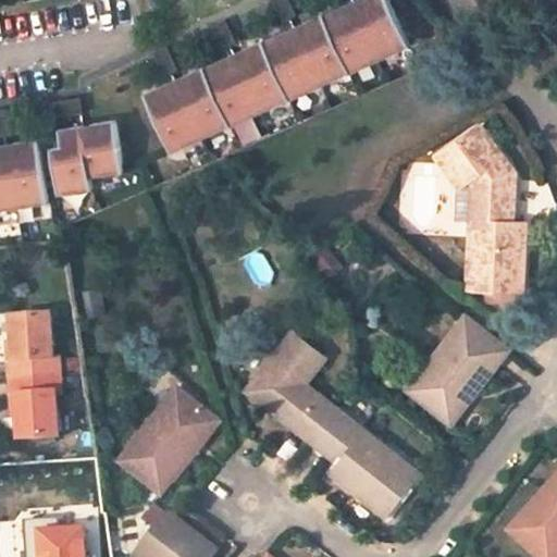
[(165,85),(145,94),(169,153),(227,127),(227,128),(286,101),(347,75),(408,48),(386,0),(362,0),(368,11),(348,20),(342,7),(322,15),(321,14),(302,23),(310,39),(292,47),(284,32),(263,41),(262,40),(243,50),(250,66),(231,74),(224,59),(205,67),(203,66),(184,76),(190,91),(173,100),(165,85)]
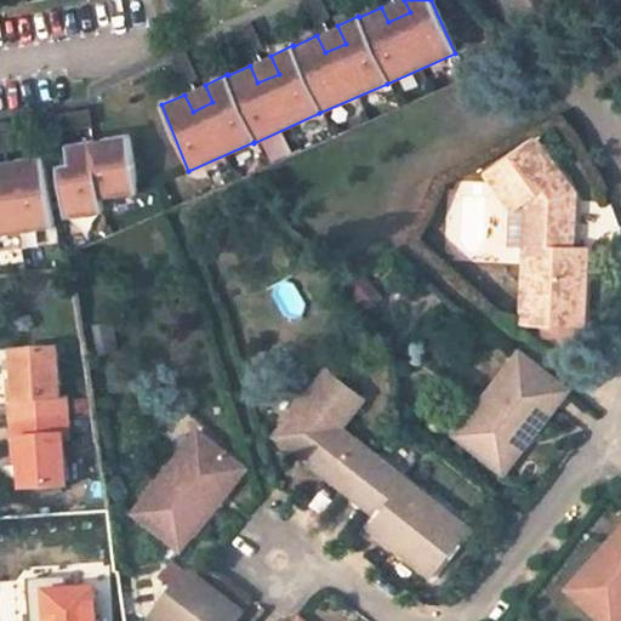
[(396,0),(381,7),(388,22),(410,12),(404,0),(396,0)]
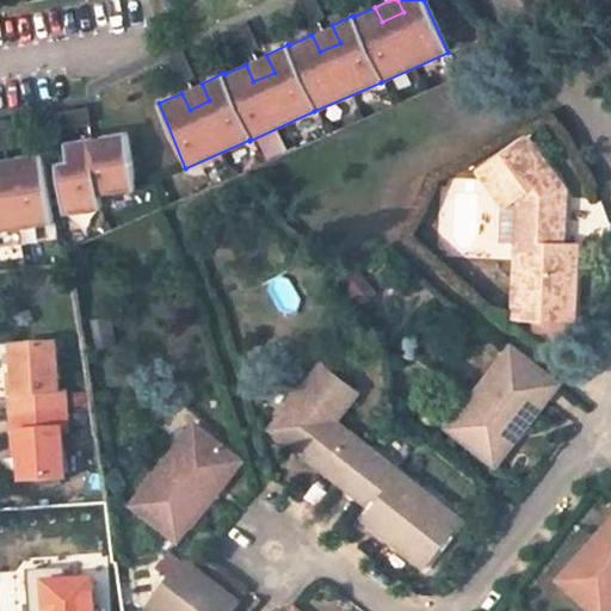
[(312,35),(320,51),(340,43),(332,25),(312,35)]
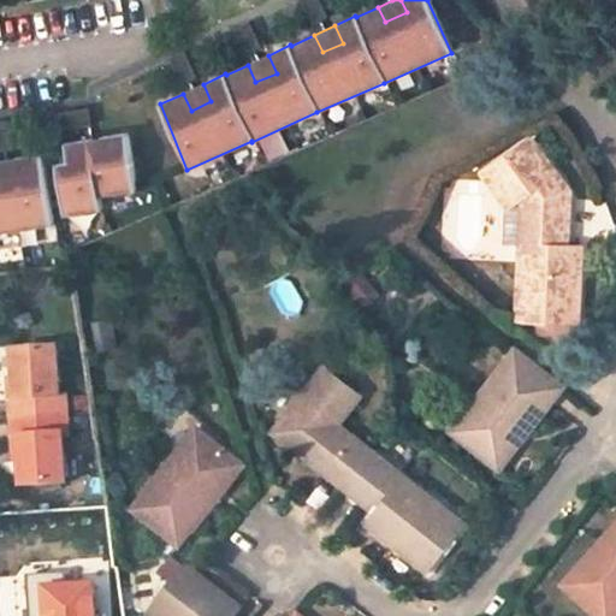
[(248,65),(255,82),(277,73),(268,55),(248,65)]
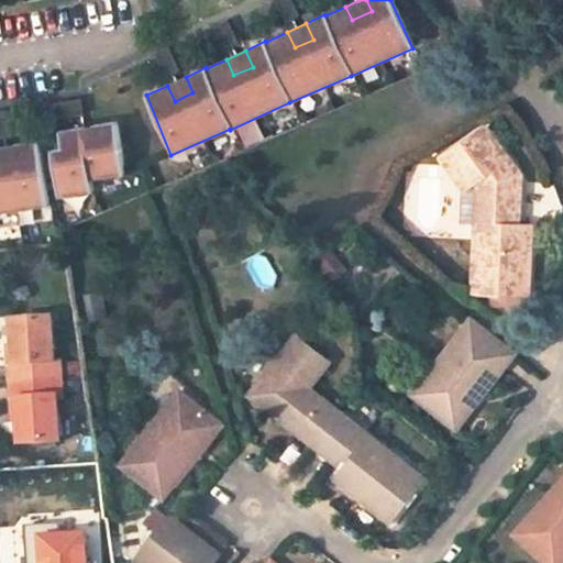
[(167,86),(175,101),(192,92),(186,77),(167,86)]
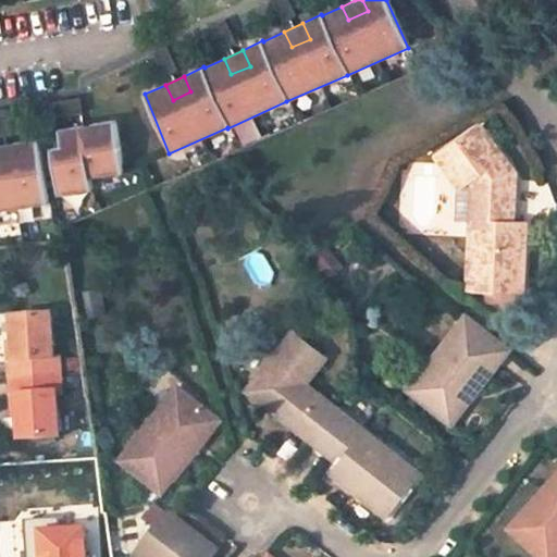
[(62,146),(52,148),(58,197),(93,190),(89,171),(97,170),(98,177),(125,171),(116,120),(91,124),(93,128),(84,131),(84,125),(60,130),(62,146)]
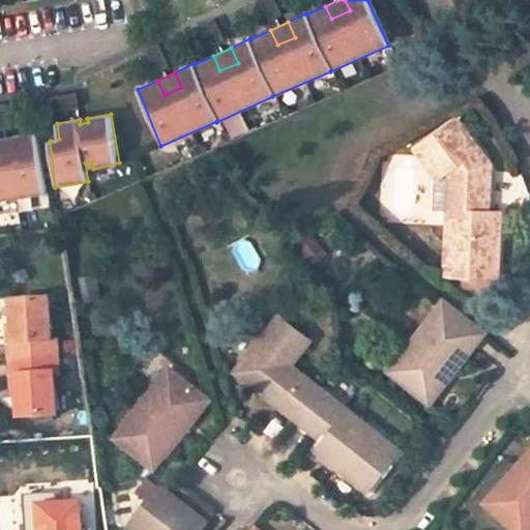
[(491,212),(492,175),(487,174),(482,154),(484,153),(459,117),(418,147),(432,167),(451,169),(451,176),(449,212),(446,274),(499,276),(501,212),(491,212)]
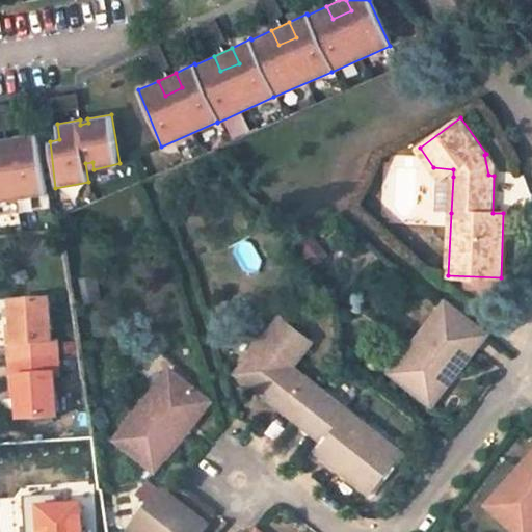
[(0,201),(46,194),(36,133),(17,136),(18,153),(0,155),(0,201)]
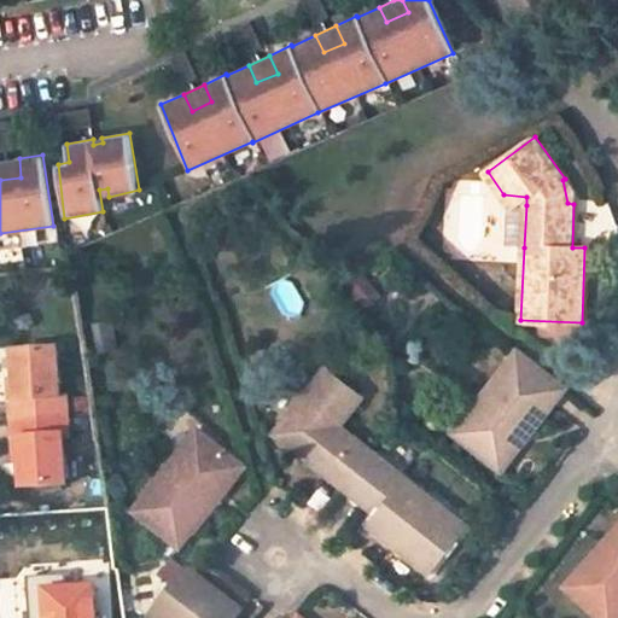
[(0,161),(0,180),(21,178),(19,158),(0,161)]
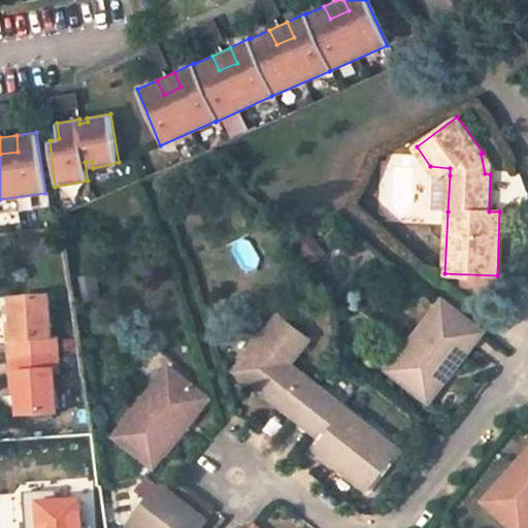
[(433,174),(432,210),(448,211),(450,175),(433,174)]
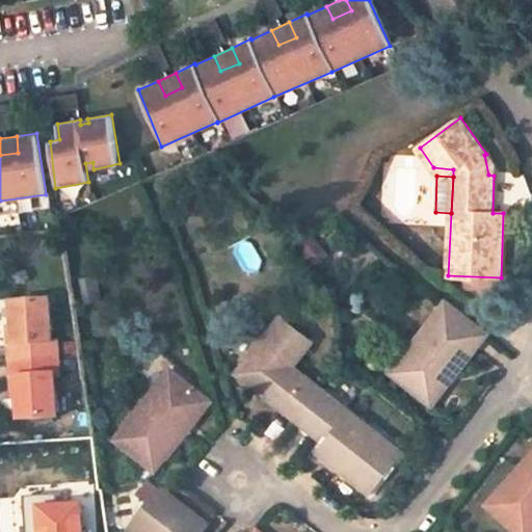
[(51,303),(11,306),(12,325),(15,345),(8,345),(11,381),(17,381),(18,399),(20,421),(58,419),(56,380),(61,380),(61,376),(60,362),(60,357),(59,345),(59,340),(53,341),(51,303)]
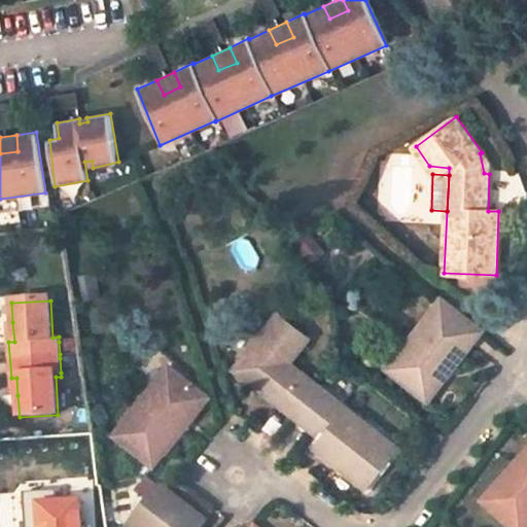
[(442,301),(388,367),(425,396),(447,367),(452,372),(484,332),(442,301)]
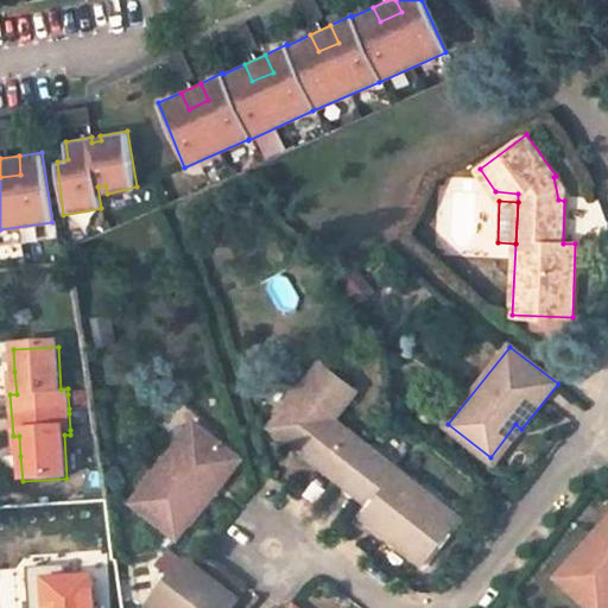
[(358,390),(321,362),(272,428),(340,479),(368,444),(335,418),(358,390)]
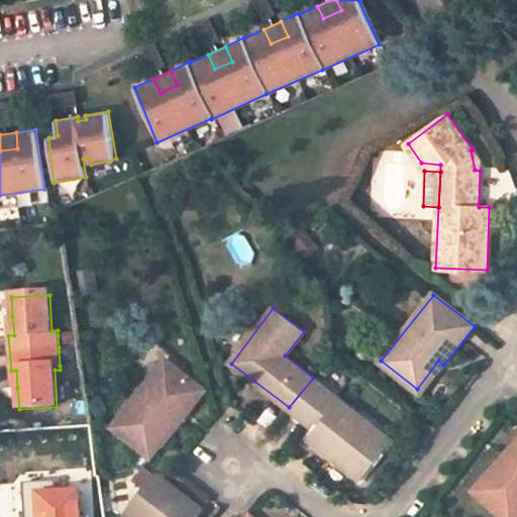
[(69,347),(69,334),(58,335),(59,347),(69,347)]
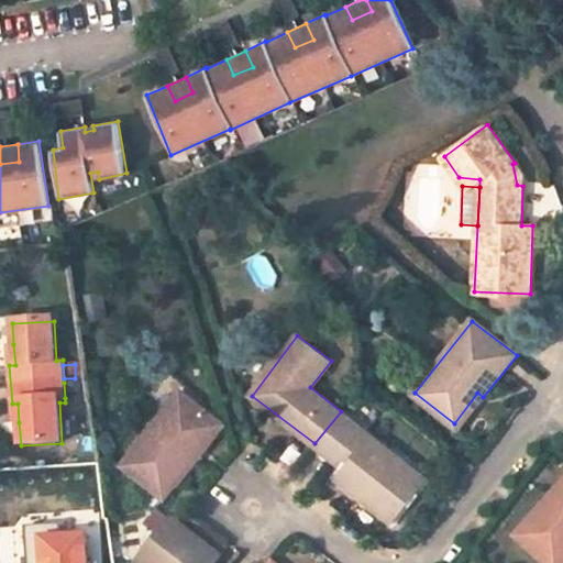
[(76,397),(75,382),(64,383),(65,398),(76,397)]
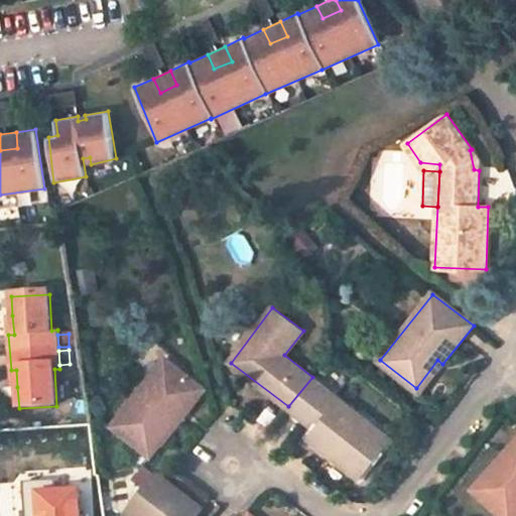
[(177,414),(200,384),(165,359),(111,426),(151,458),(182,418),(177,414)]
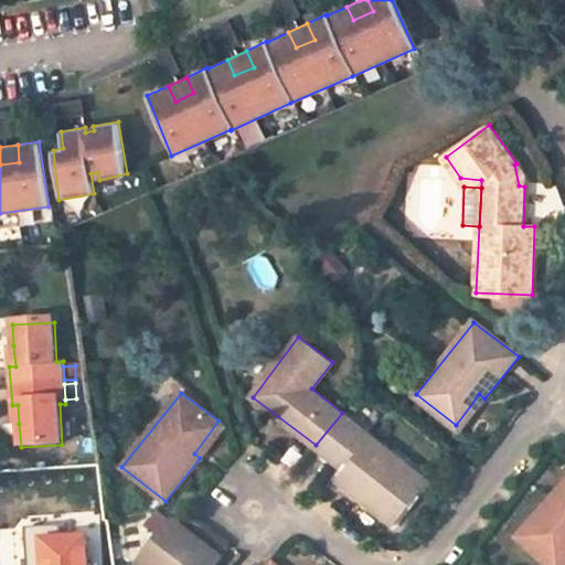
[(456,425),(461,428),(484,398),(479,394),(456,425)]
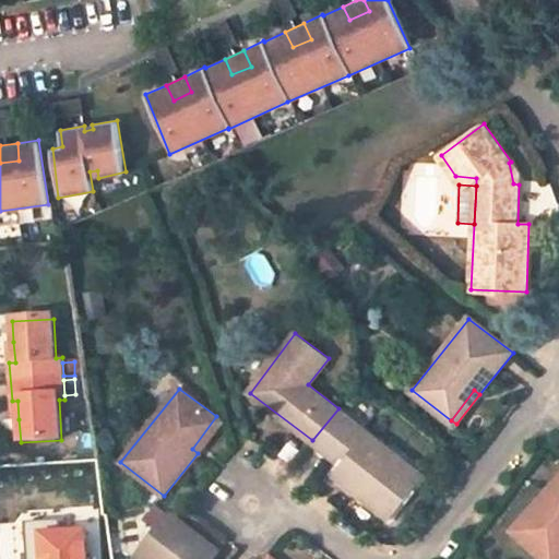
[(389,518),(423,473),(339,408),(312,440),(330,454),(342,439),(357,450),(345,465),(336,477),(389,518)]
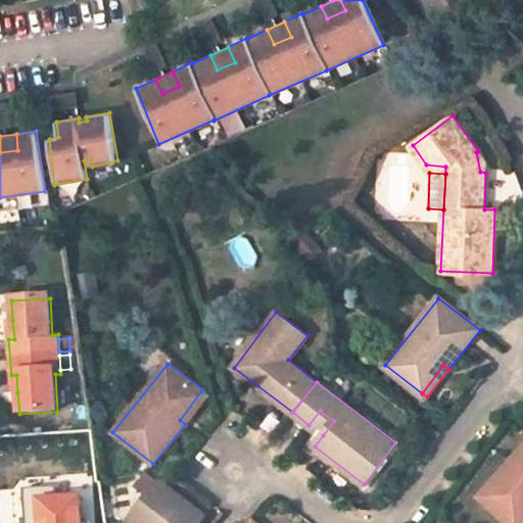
[(185,424),(208,394),(202,389),(180,420),(185,424)]
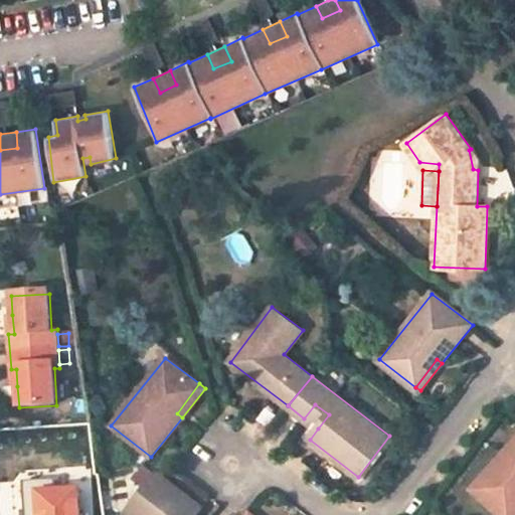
[(315,404),(304,418),(318,428),(329,414),(315,404)]
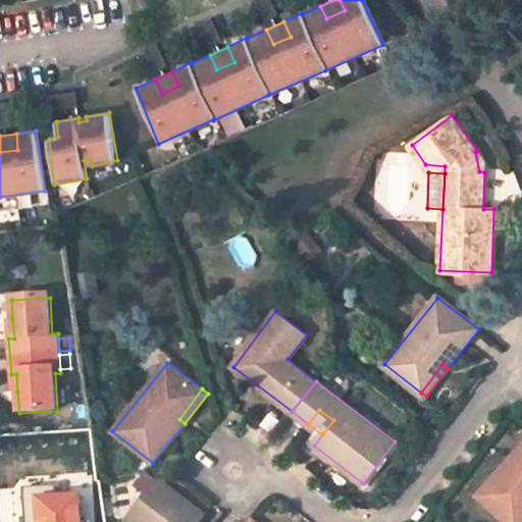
[(521,451),(480,499),(505,521),(517,521),(521,517),(521,451)]
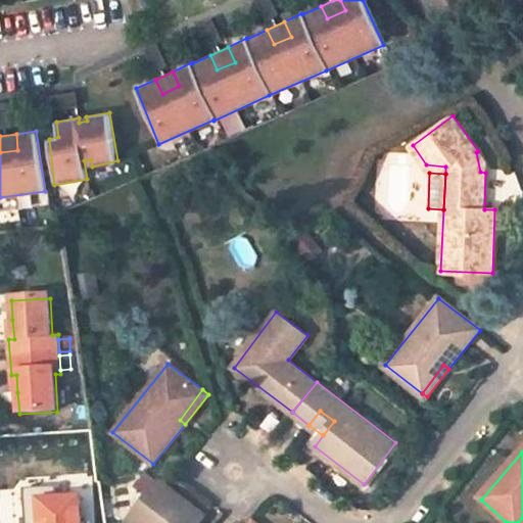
[(199,522),(204,517),(158,482),(128,522),(199,522)]
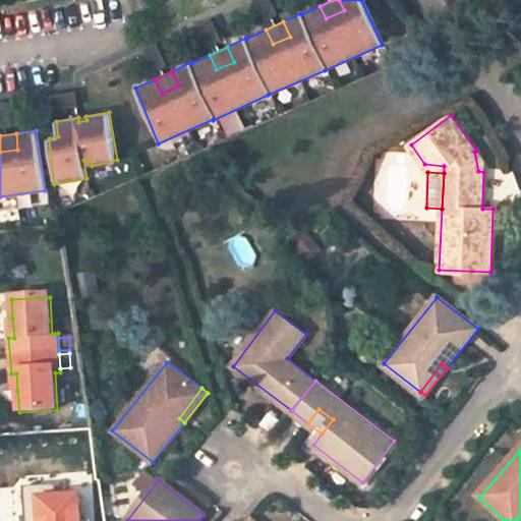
[(80,520),(78,491),(56,490),(55,483),(21,484),(24,520),(80,520)]
